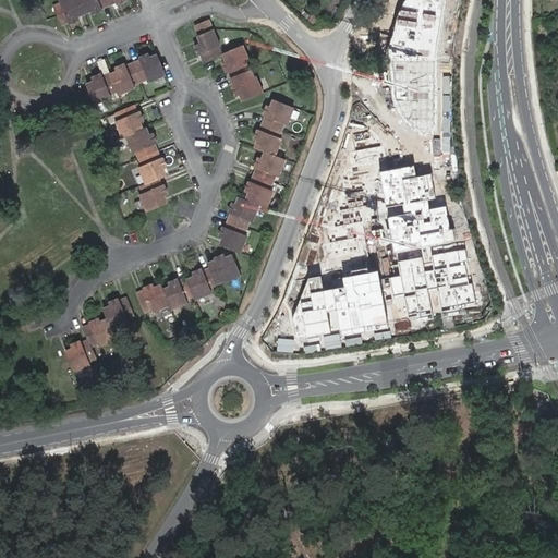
[(89,7),(91,10),(93,14),(102,10),(101,9),(117,2),(117,4),(126,0),(61,0),(60,1),(61,4),(53,7),(62,26),(69,23),(70,24),(79,20),(77,15),(75,13),(83,10),(89,7)]
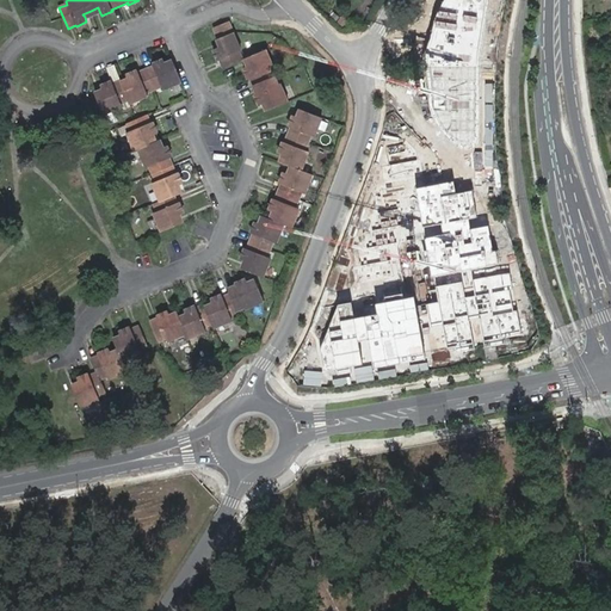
[(440,0),(437,10),(432,23),(431,30),(426,47),(425,65),(426,86),(429,105),(432,116),(440,129),(449,140),(456,147),(464,149),(473,149),(479,144),(480,136),(480,119),(479,94),(480,72),(480,54),(489,2),(488,0),(440,0)]
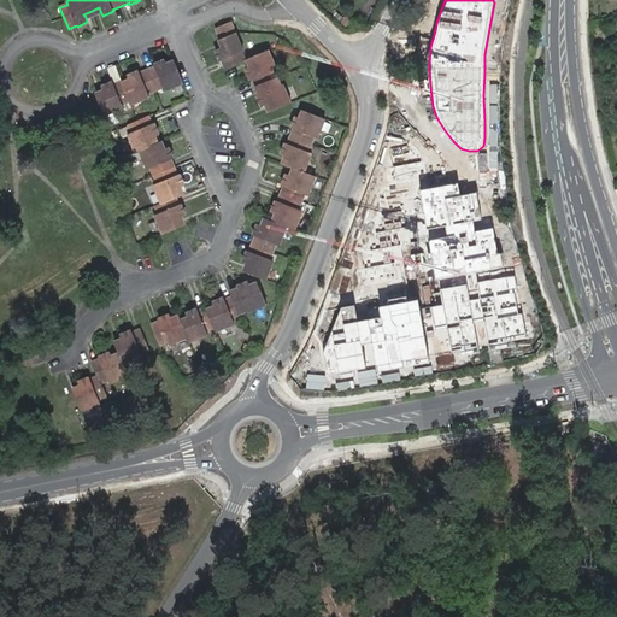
[(228,28),(227,24),(216,29),(224,48),(216,51),(221,62),(222,60),(225,69),(246,60),(242,52),(245,51),(233,27),(228,28)]
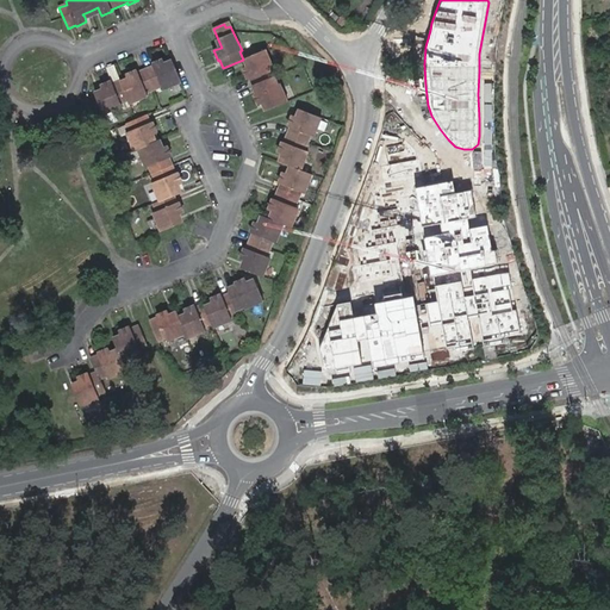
[(250,78),(254,87),(256,93),(255,94),(260,105),(268,101),(271,109),(288,101),(280,83),(277,85),(271,69),(274,68),(267,50),(249,57),(253,64),(244,68),(248,79),(250,78)]
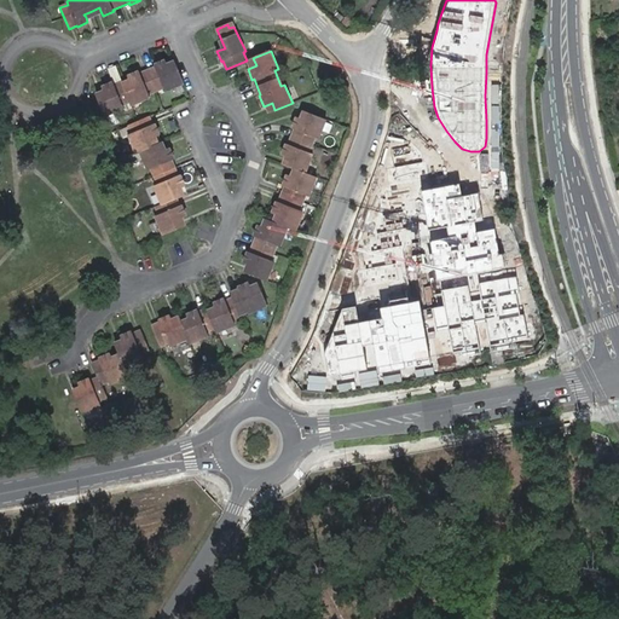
[(128,77),(131,82),(132,85),(125,87),(123,86),(122,82),(114,86),(114,84),(103,87),(105,96),(98,99),(105,117),(125,109),(123,105),(131,103),(132,105),(151,98),(149,94),(157,92),(165,88),(166,92),(184,84),(177,67),(169,69),(166,62),(155,67),(156,68),(140,75),(140,73),(128,77)]
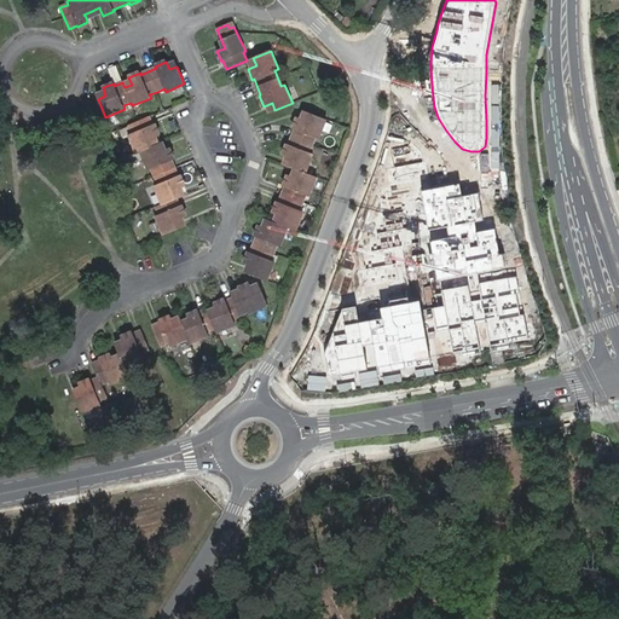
[(295,177),(293,175),(288,174),(284,185),(285,186),(282,194),(279,201),(278,201),(273,212),(278,214),(281,214),(278,223),(275,221),(270,219),(267,227),(260,225),(255,236),(258,237),(252,253),(249,252),(246,262),(254,266),(252,272),(268,279),(275,261),(271,260),(277,244),(282,246),(289,226),(296,230),(304,212),(300,209),(302,202),(306,194),(310,195),(317,175),(307,172),(313,154),(311,152),(317,137),(320,138),(327,119),(310,111),(306,120),(298,116),(294,127),(295,128),(289,144),(288,144),(283,155),(291,157),(289,165),(296,167),(299,169),(295,177)]
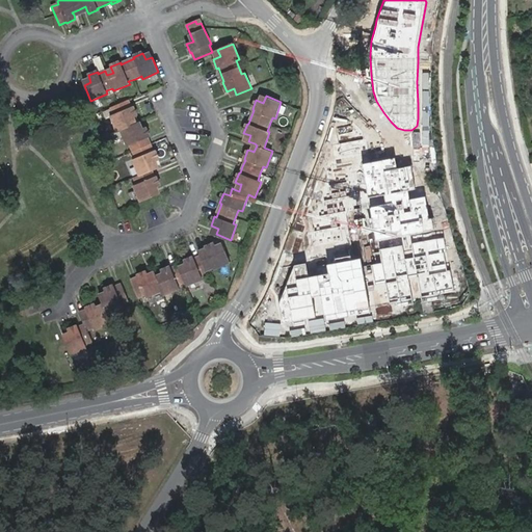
[(130,120),(133,118),(137,116),(133,106),(132,107),(129,101),(111,108),(113,114),(110,115),(117,132),(121,130),(127,147),(130,144),(136,159),(133,160),(140,176),(134,178),(137,184),(134,186),(141,201),(156,194),(154,188),(160,186),(156,176),(155,177),(152,170),(155,169),(153,162),(159,160),(155,151),(153,152),(150,144),(148,138),(150,137),(145,127),(139,130),(136,124),(135,125),(133,126),(130,120)]
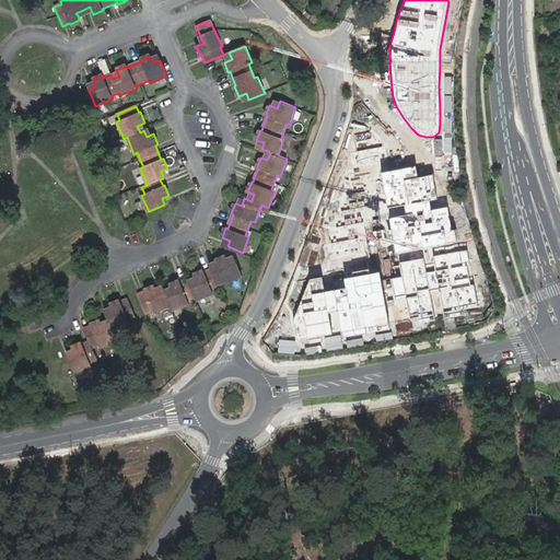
[(308,277),(291,317),(296,341),(342,331),(343,338),(388,328),(383,301),(409,295),(413,317),(478,304),(468,251),(435,257),(433,248),(458,243),(451,205),(432,208),(430,201),(441,199),(434,172),(419,175),(417,163),(389,168),(385,146),(349,152),(354,178),(343,179),(350,209),(341,211),(343,223),(330,225),(334,242),(319,245),(325,273),(308,277)]
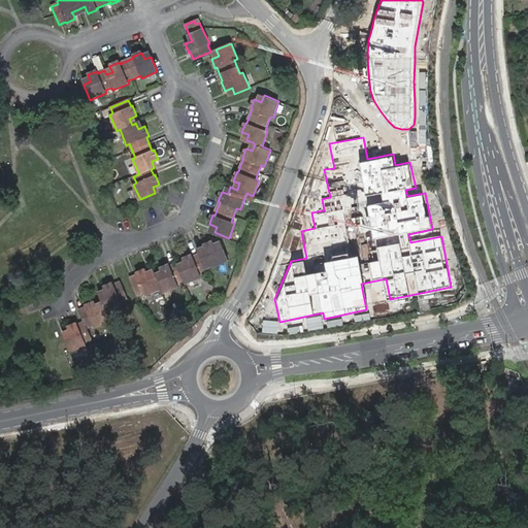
[(160,267),(161,271),(163,274),(157,277),(155,274),(155,272),(147,275),(145,269),(136,272),(137,274),(130,276),(137,294),(144,292),(145,295),(161,288),(163,292),(178,286),(177,283),(185,279),(186,283),(201,276),(200,273),(206,270),(205,266),(211,263),(212,266),(229,260),(223,244),(216,248),(212,240),(204,244),(204,245),(198,249),(200,254),(193,256),(192,255),(183,258),(185,263),(186,266),(179,268),(178,265),(177,263),(170,265),(169,264),(160,267)]
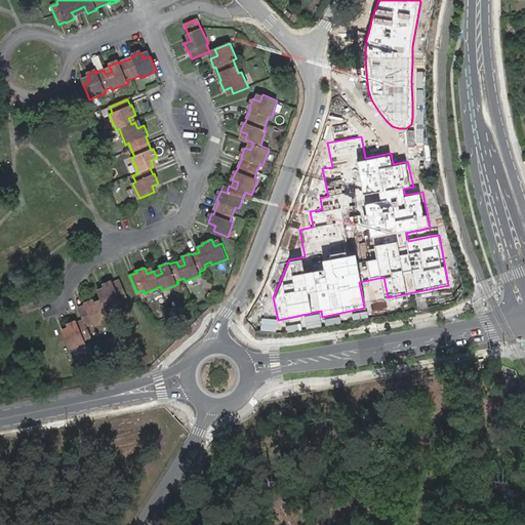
[(96,306),(95,304),(93,299),(85,304),(85,305),(78,308),(83,320),(77,322),(76,321),(67,325),(69,329),(70,331),(64,334),(70,349),(86,342),(85,339),(91,336),(86,325),(92,322),(93,325),(110,318),(106,309),(121,303),(120,299),(127,296),(120,279),(113,282),(112,281),(103,285),(106,292),(99,294),(103,300),(104,304),(96,306)]
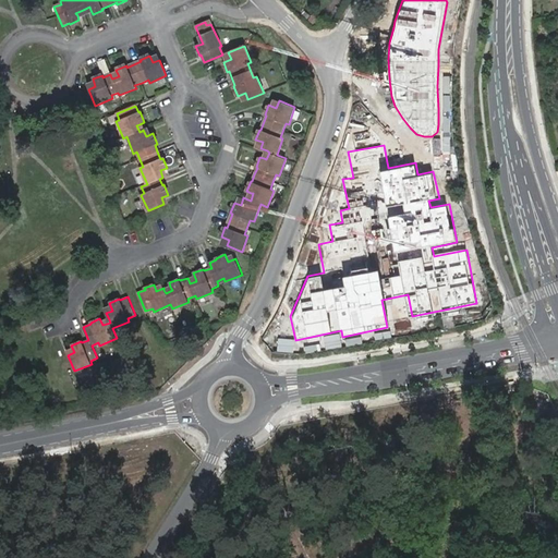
[(443,318),(445,329),(456,327),(455,316),(443,318)]
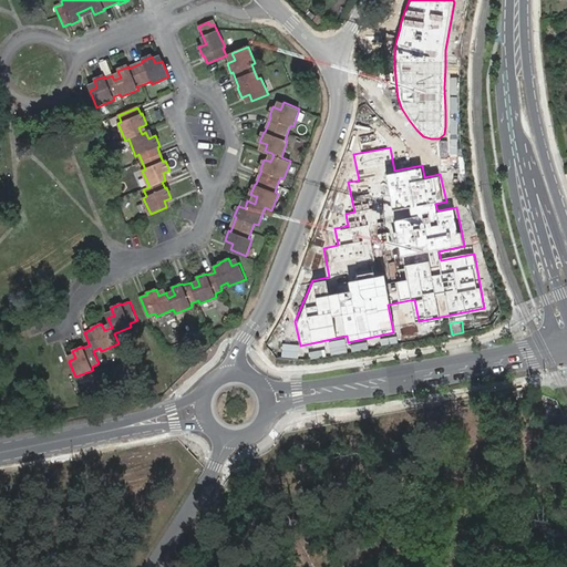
All buildings are outlined.
